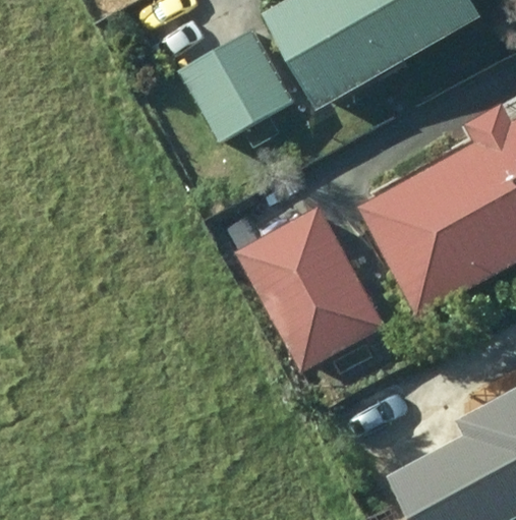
[(467,0),(286,0),(262,15),(319,109),(476,13),(467,0)]
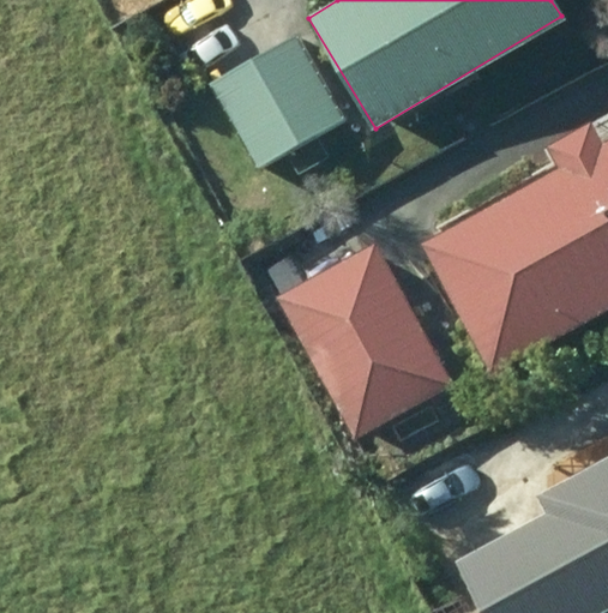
[(295,41),(214,89),(259,167),(341,119),(295,41)]
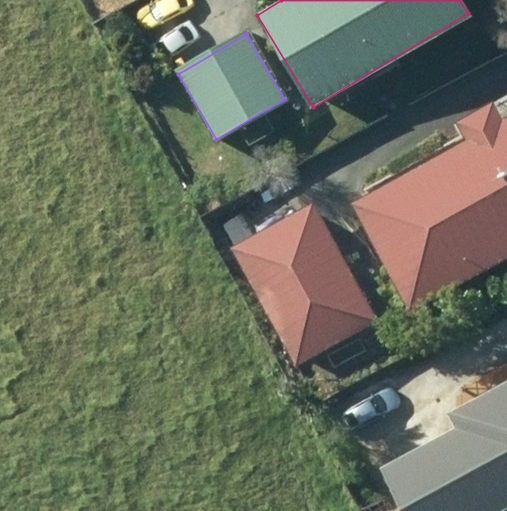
[(462,141),(350,204),(410,310),(506,255),(506,113),(497,119),(487,101),(451,122),(462,141)]
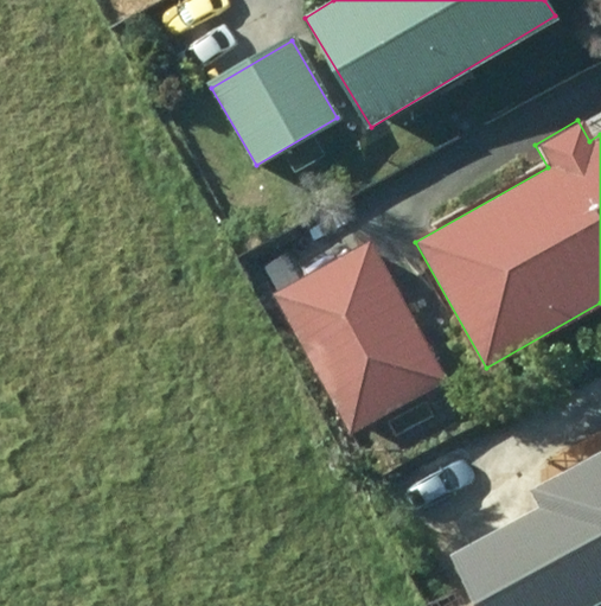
[(371,242),(275,298),(355,434),(449,378),(371,242)]
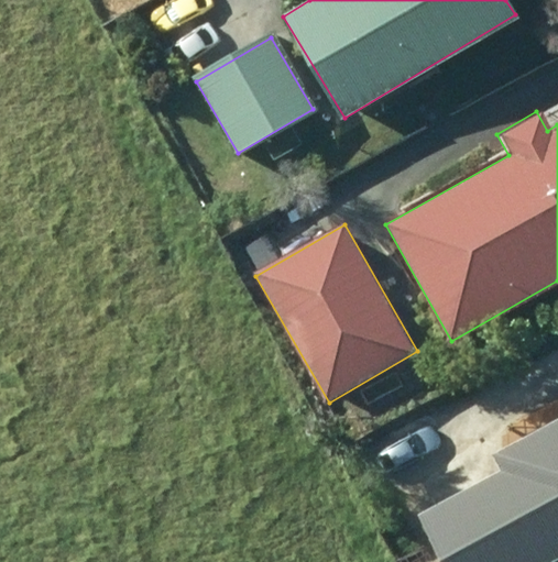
[(557,418),(491,456),(499,471),(416,518),(439,561),(548,561),(557,557),(557,418)]
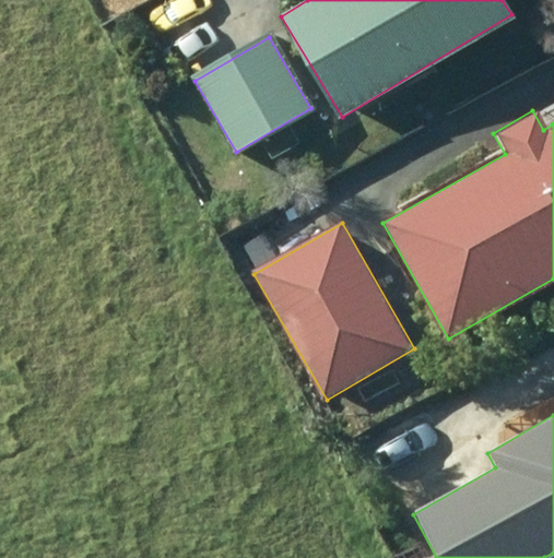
All buildings are outlined.
